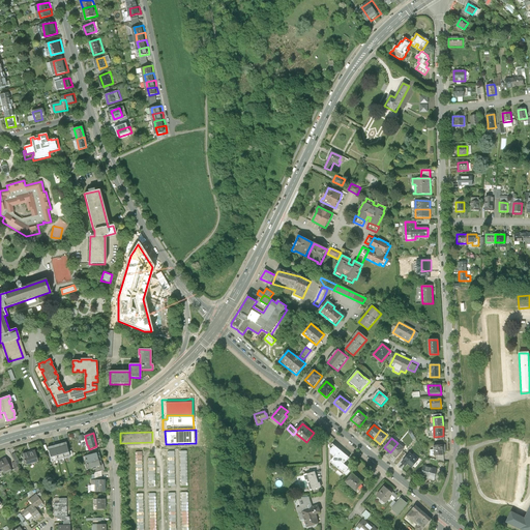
[(66,442),(60,444),(63,459),(69,457),(66,442)]
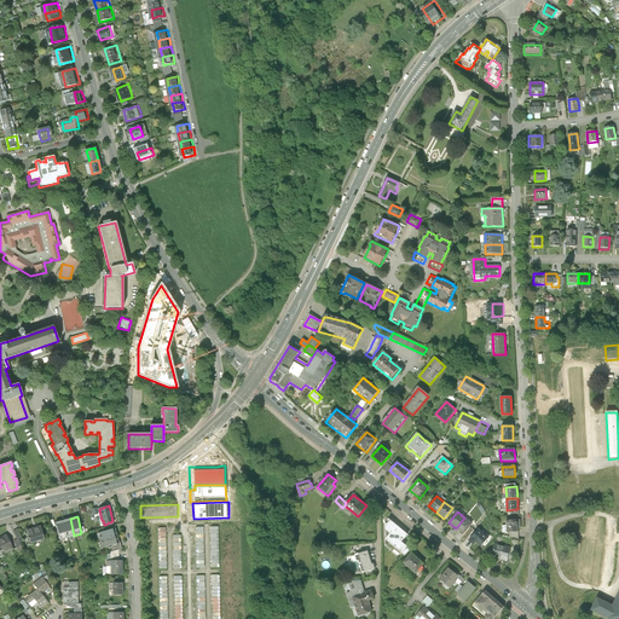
[(472,524),(464,518),(456,528),(463,534),(472,524)]
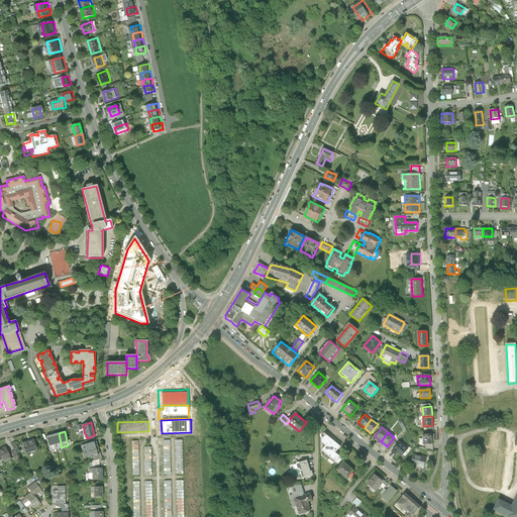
[(59,433),(52,435),(56,449),(62,447),(59,433)]
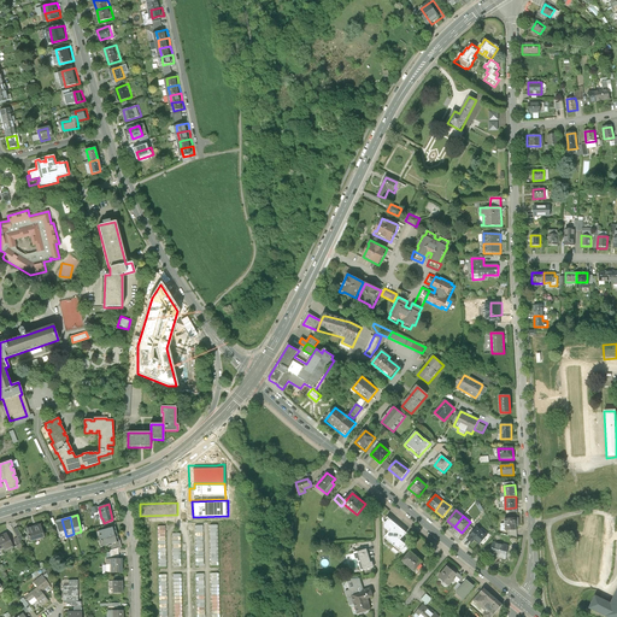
[(407,533),(388,517),(385,522),(385,538),(404,554),(409,548),(400,540),(407,533)]
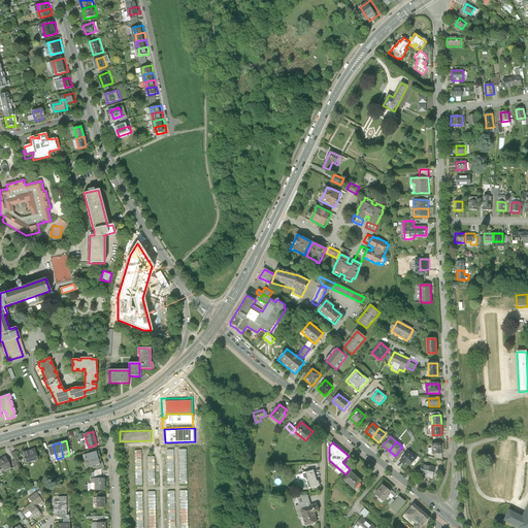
[(434,443),(432,443),(432,455),(434,455),(442,455),(441,443),(440,443),(434,443)]
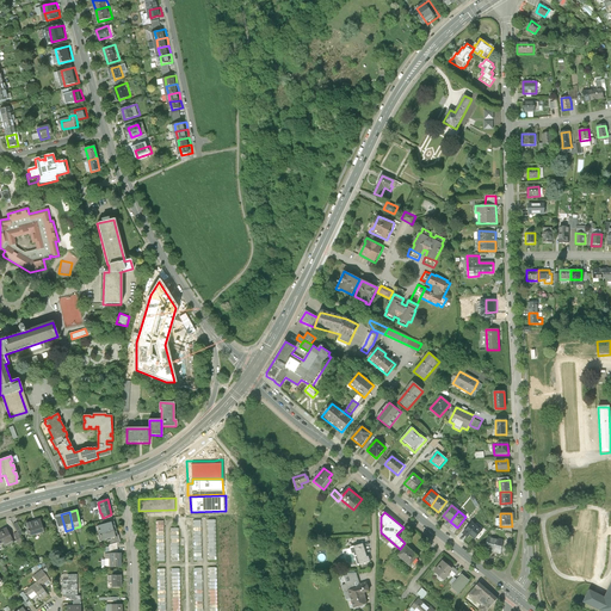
[(61,514),(54,516),(59,532),(66,531),(61,514)]
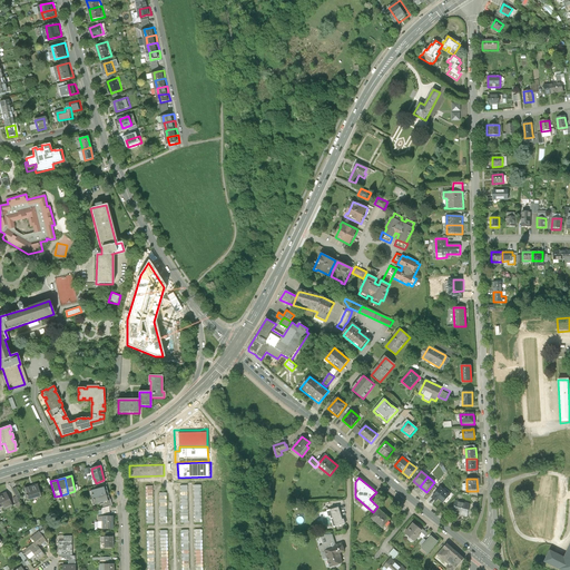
[(38,485),(29,488),(28,487),(23,488),(27,500),(40,495),(38,485)]
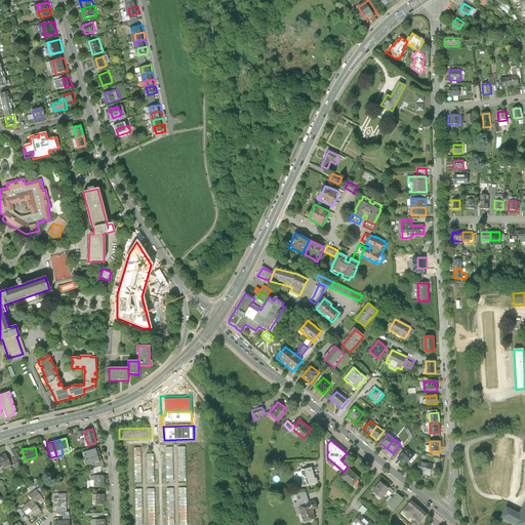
[(97,448),(83,452),(85,458),(99,454),(97,448)]
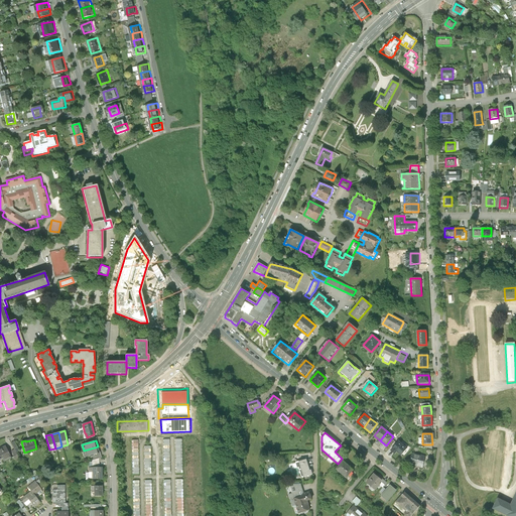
[(395,455),(397,453),(402,457),(407,449),(398,441),(391,450),(395,455)]
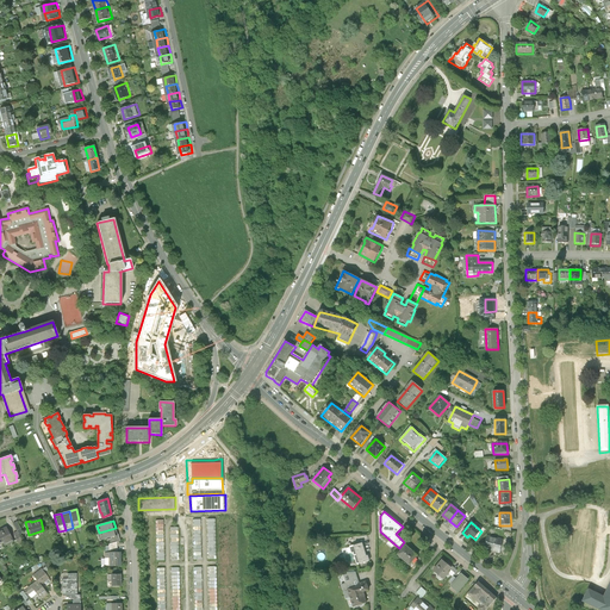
[(0,549),(14,543),(6,527),(0,528),(0,549)]
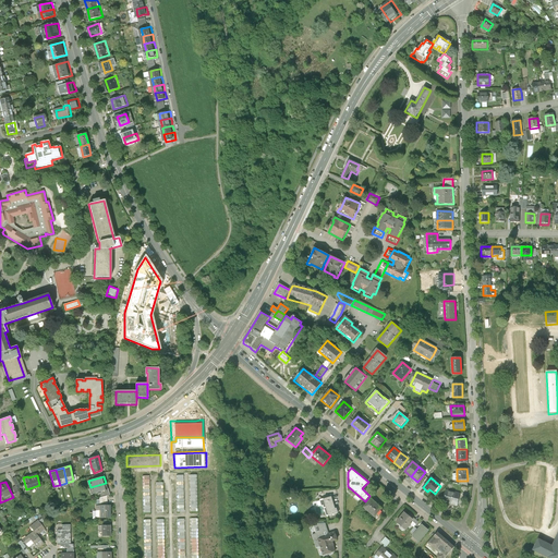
[(106,483),(91,487),(93,494),(97,493),(100,492),(107,489),(107,488),(106,483)]
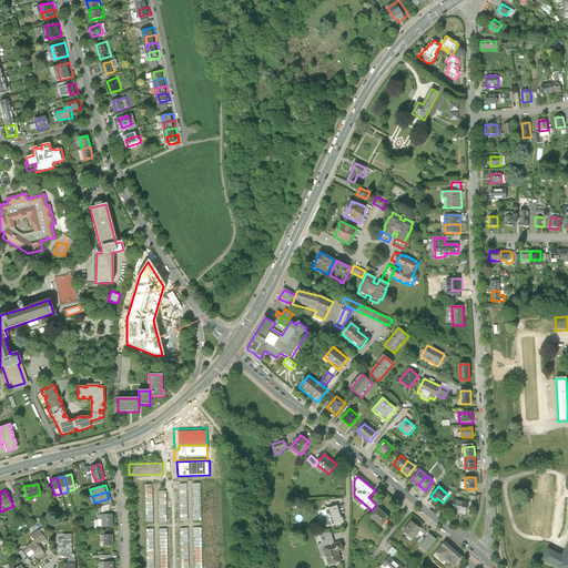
[(109,498),(102,500),(103,501),(100,503),(101,507),(109,505),(112,504),(110,496),(109,497),(109,498)]
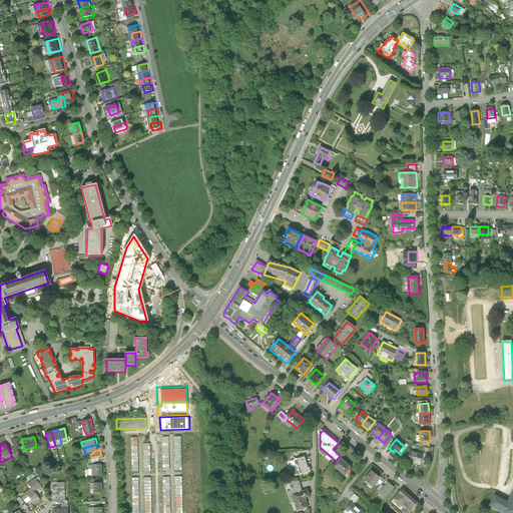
[(423,453),(410,451),(408,463),(421,466),(423,453)]
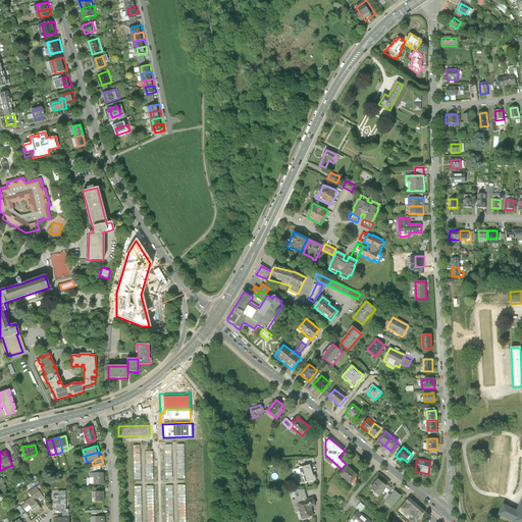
[(310,465),(300,468),(301,473),(303,472),(306,483),(316,480),(315,475),(313,476),(310,465)]
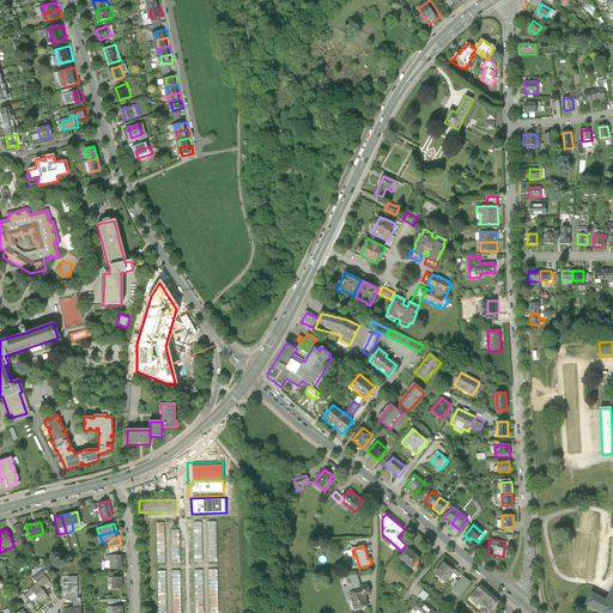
[(420,558),(407,548),(399,558),(412,568),(420,558)]
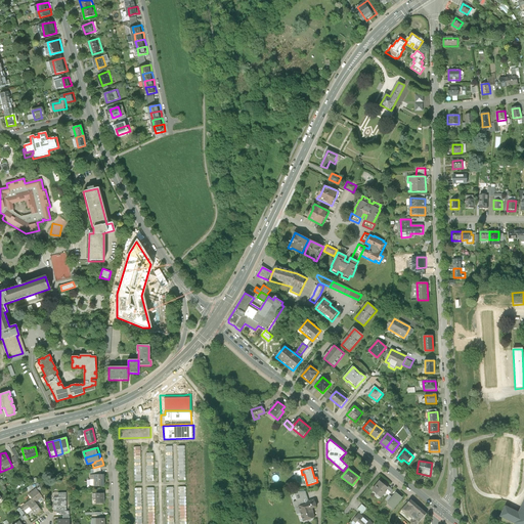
[(272,472),(272,482),(280,482),(280,471),(272,472)]
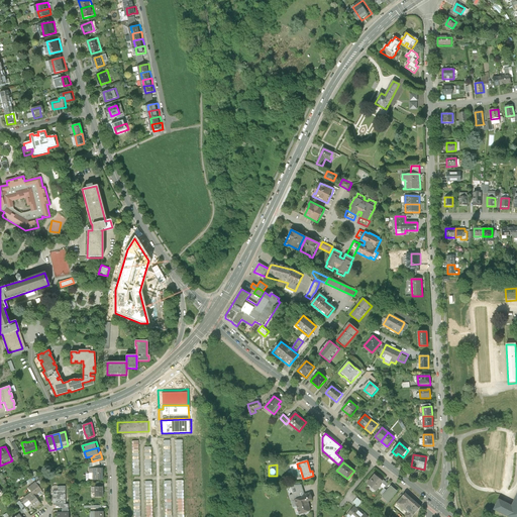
[(92,469),(89,469),(89,474),(93,474),(93,481),(102,480),(101,469),(98,469),(92,469)]
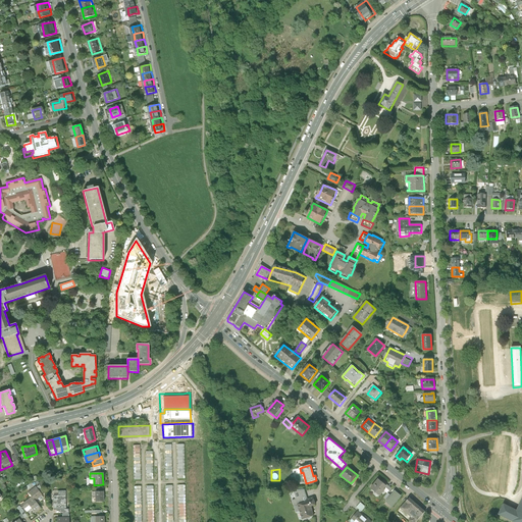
[(389,484),(378,476),(371,485),(381,494),(389,484)]
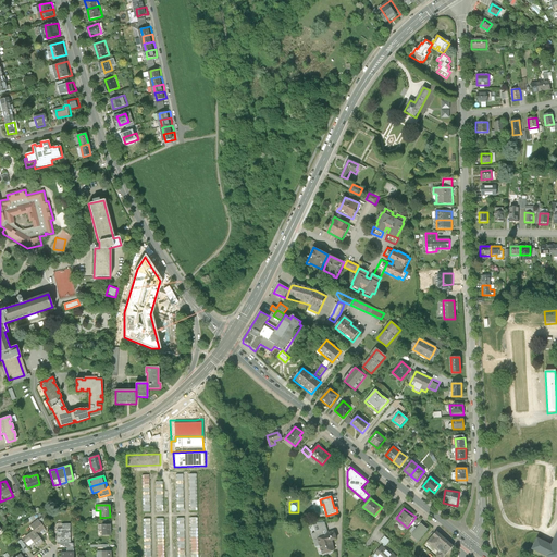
[(34,531),(22,540),(26,544),(32,541),(37,549),(44,545),(37,536),(46,530),(38,520),(29,525),(34,531)]
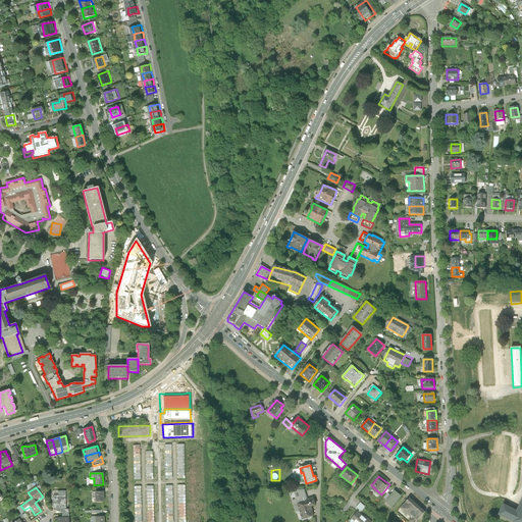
[(403,494),(396,488),(385,500),(393,506),(403,494)]
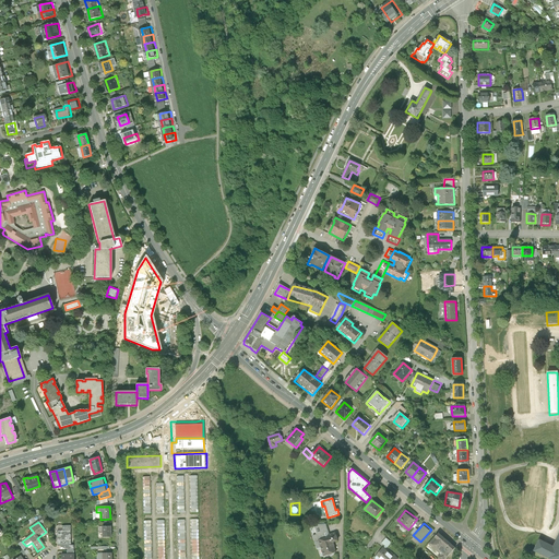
[(321,547),(324,556),(335,551),(332,543),(337,540),(335,533),(329,535),(325,525),(318,525),(319,526),(316,528),(318,535),(313,536),(318,548),(321,547)]
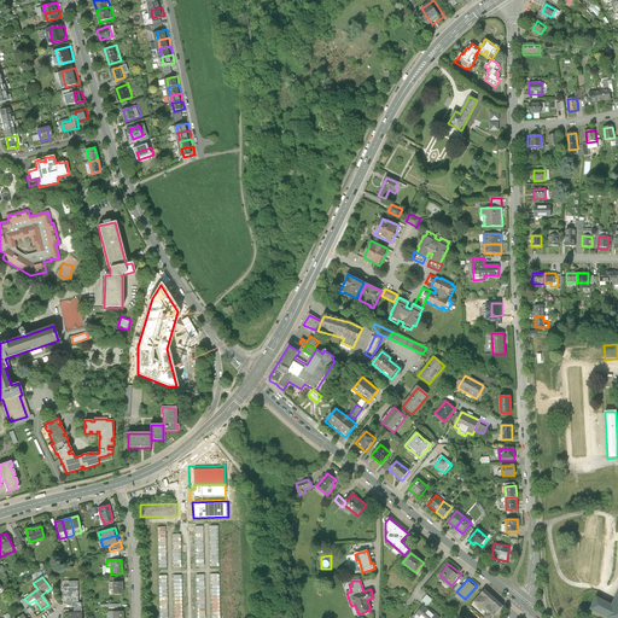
[(80,604),(79,582),(63,583),(64,605),(74,605),(80,604)]
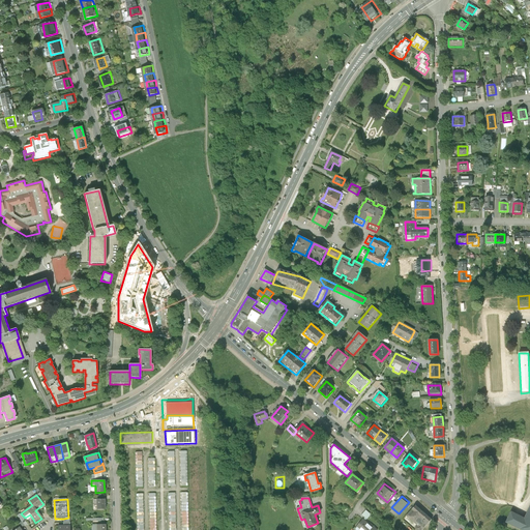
[(94,500),(93,500),(93,505),(96,505),(96,509),(105,509),(105,499),(104,499),(94,500)]
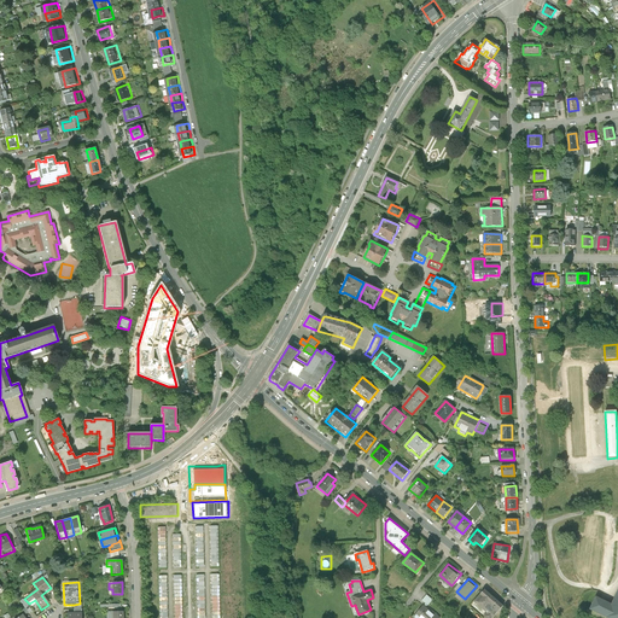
[(490,617),(503,602),(484,587),(471,604),(488,617),(490,617)]
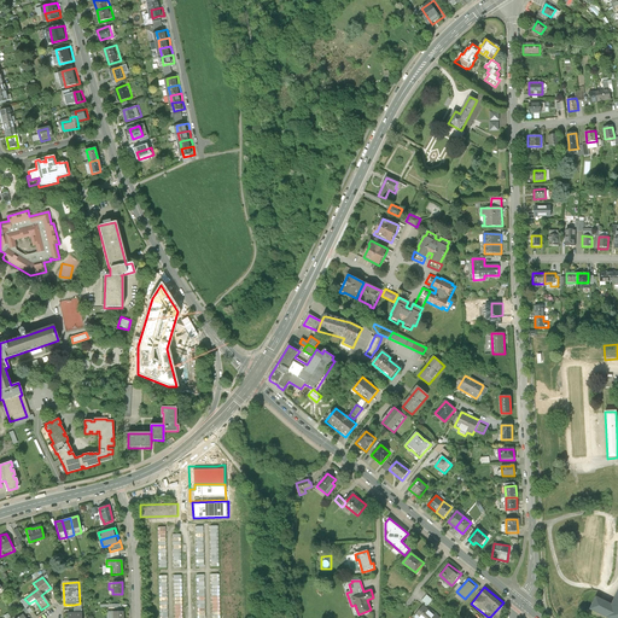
[(590,613),(598,617),(617,617),(617,592),(611,607),(595,600),(590,613)]
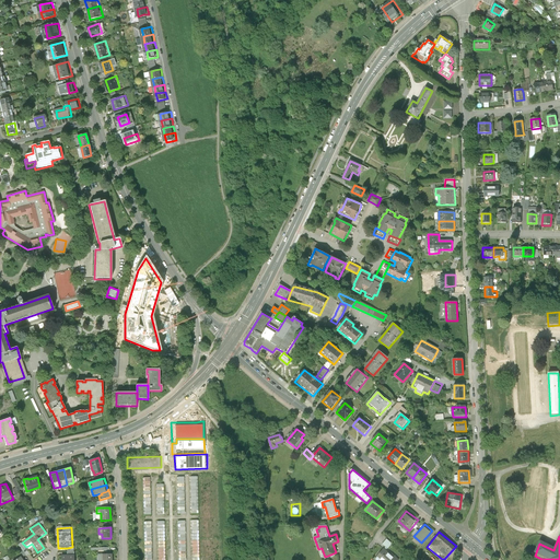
[(383,544),(388,548),(393,543),(387,538),(383,544)]
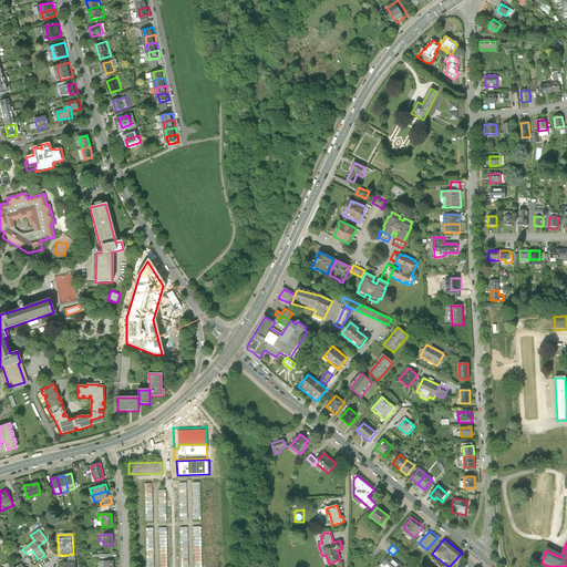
[(113,566),(114,558),(112,558),(112,553),(104,553),(104,559),(101,559),(101,563),(99,563),(99,566),(113,566)]
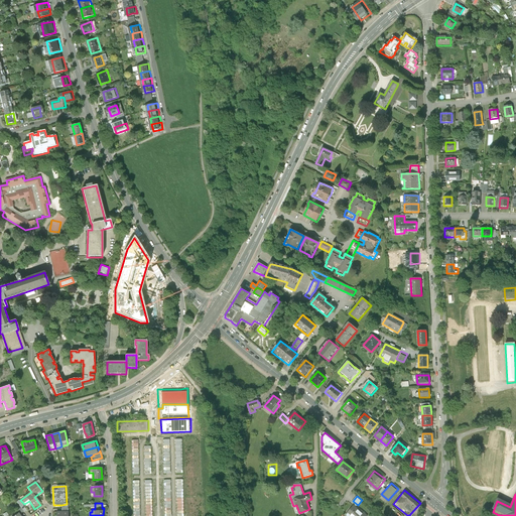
[(367,515),(369,515),(354,503),(345,515),(346,515),(367,515)]
